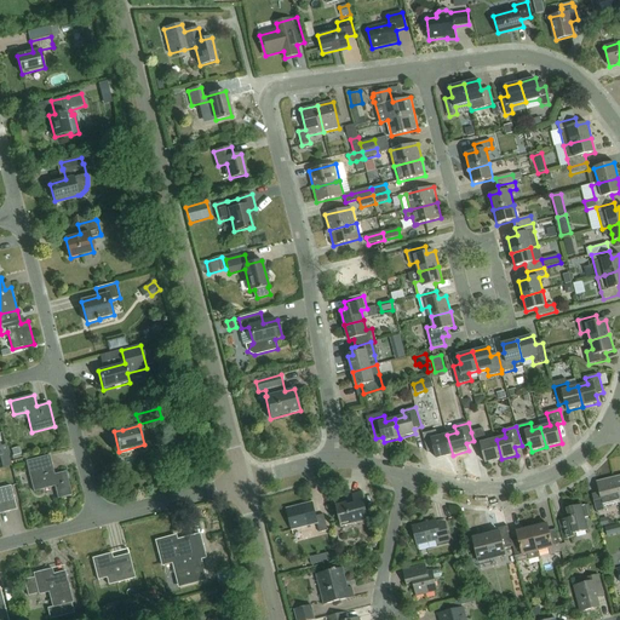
[(501,459),(497,440),(488,442),(484,429),(471,432),(474,441),(475,446),(482,445),(486,463),(501,459)]
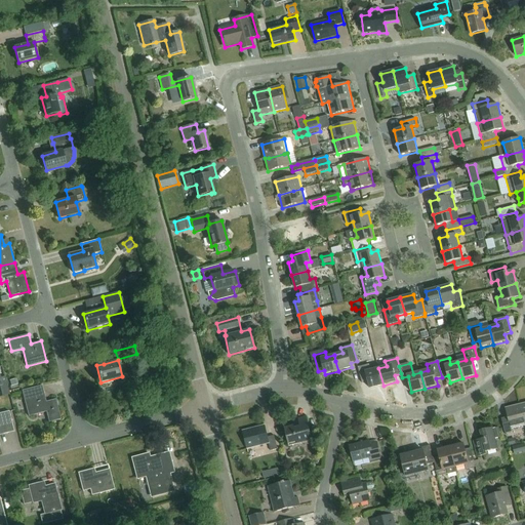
[(384,386),(378,368),(371,370),(370,364),(358,367),(362,384),(369,381),(370,389),(384,386)]
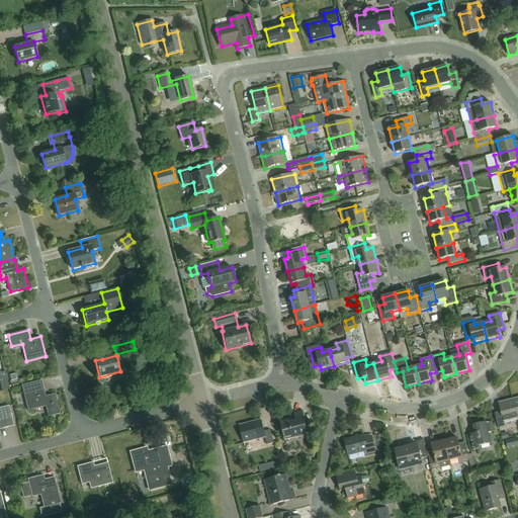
[(22,385),(23,392),(28,411),(47,406),(49,416),(61,413),(56,394),(46,397),(41,380),(22,385)]
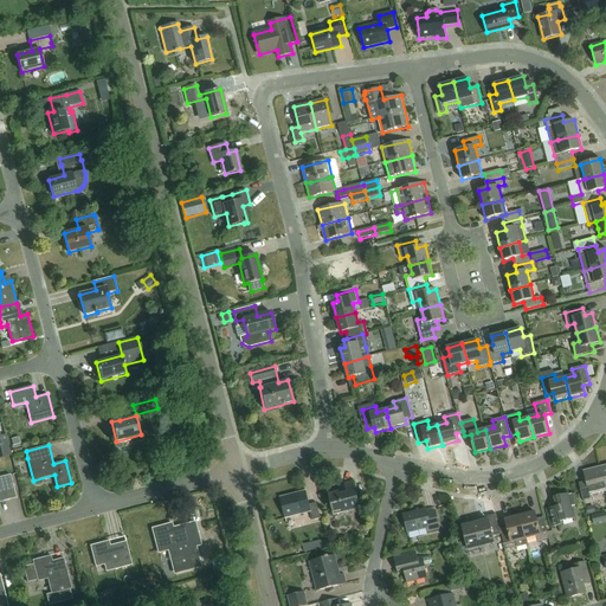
[(591,496),(605,492),(600,468),(584,472),(587,484),(580,485),(584,501),(592,498),(591,496)]
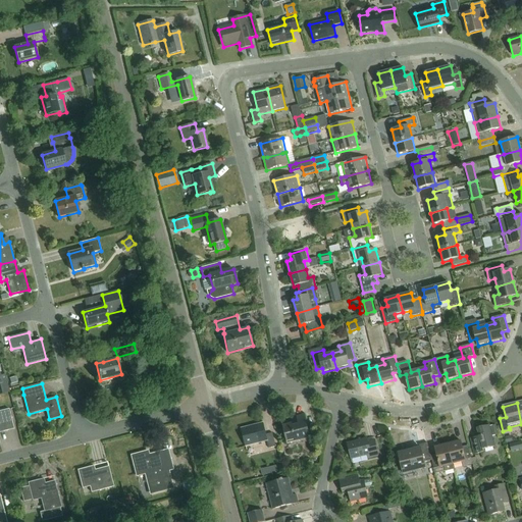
[(0,411),(0,442),(0,441),(0,432),(14,429),(9,409),(0,411)]
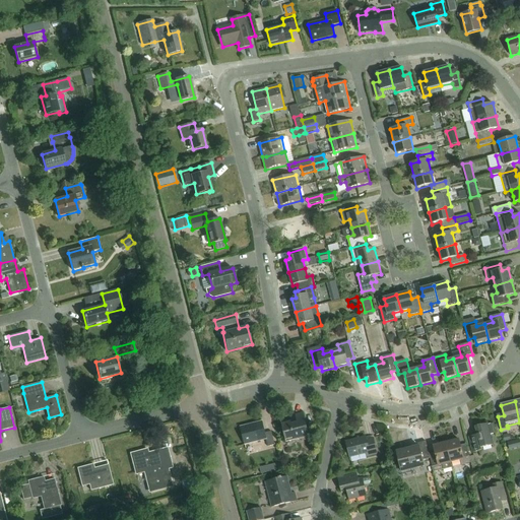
[(310,437),(309,431),(304,413),(296,415),(298,424),(293,425),(291,421),(281,425),(285,440),(296,438),(296,440),(310,437)]
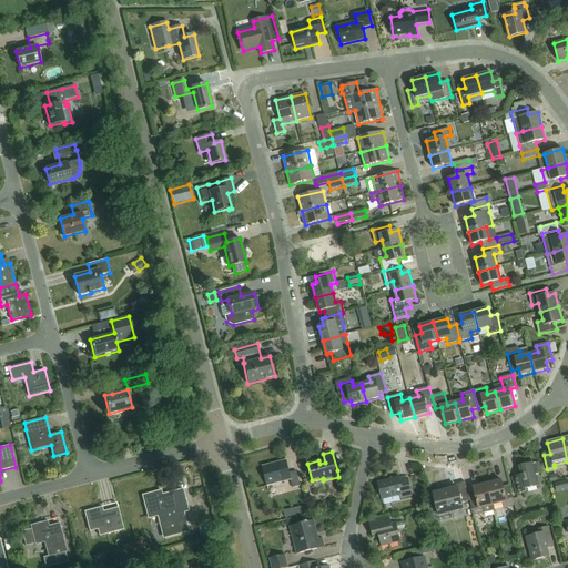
[(290,474),(290,470),(286,460),(263,467),(269,486),(292,479),(294,488),(301,486),(297,472),(290,474)]
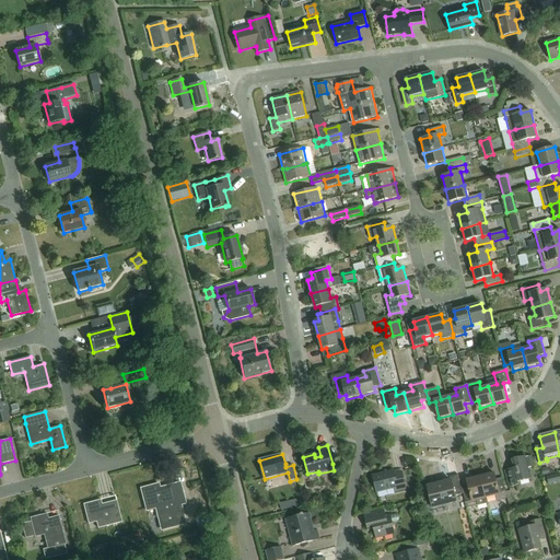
[(534,456),(526,458),(525,457),(512,461),(514,469),(505,471),(510,488),(520,486),(518,483),(531,480),(528,469),(536,467),(534,456)]
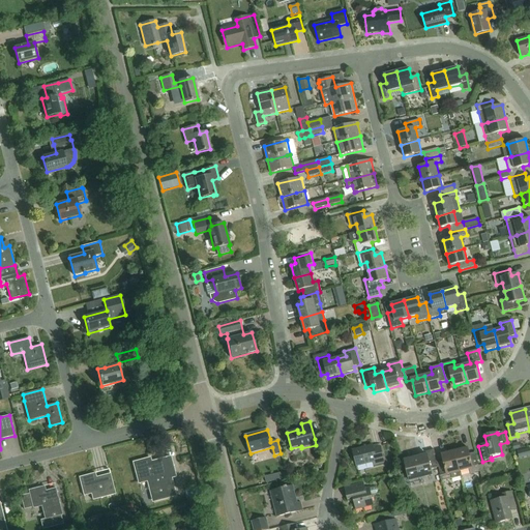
[(374,467),(385,464),(381,444),(354,450),(357,467),(373,463),(374,467)]
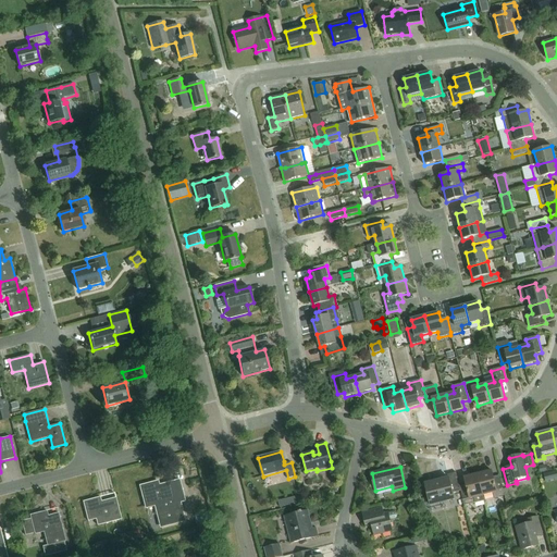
[(494,498),(505,496),(499,475),(494,477),(492,471),(479,474),(484,495),(493,493),(494,498)]
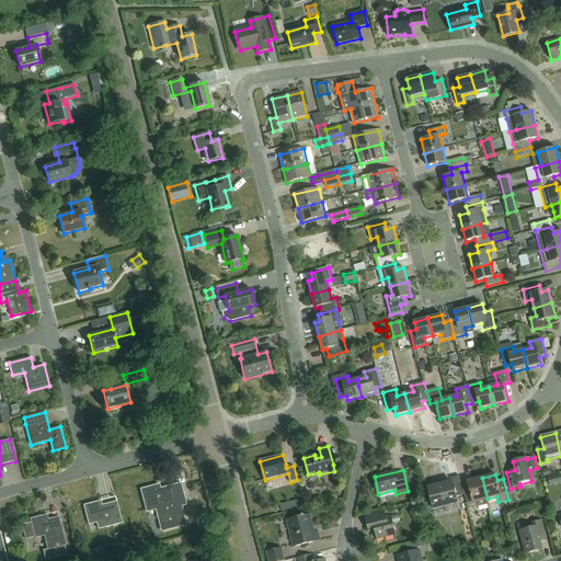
[(560,477),(560,474),(547,478),(549,485),(560,482),(560,477)]
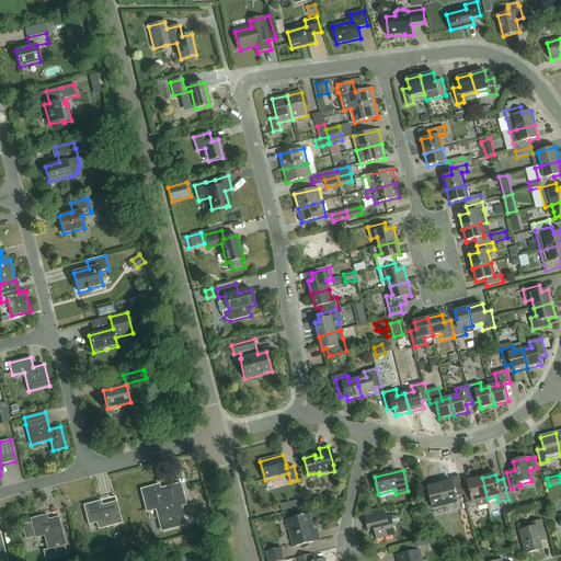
[(465,494),(465,493),(460,477),(451,479),(453,482),(428,488),(434,510),(458,503),(457,496),(465,494)]
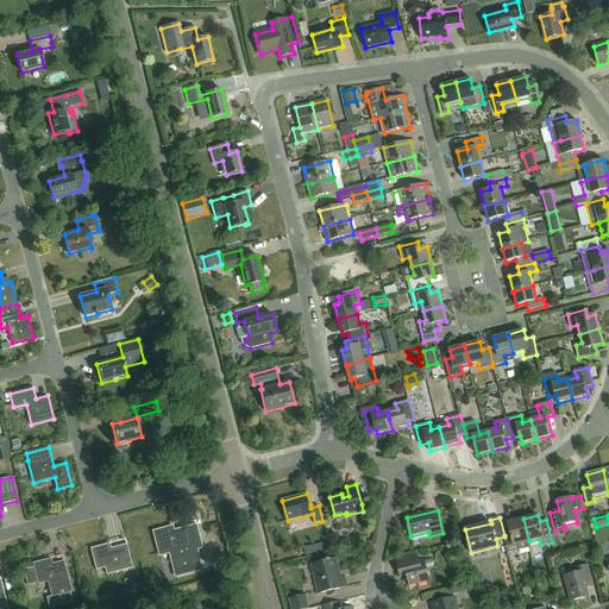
[(531,547),(529,541),(523,519),(508,522),(510,533),(504,535),(504,537),(508,553),(531,547)]
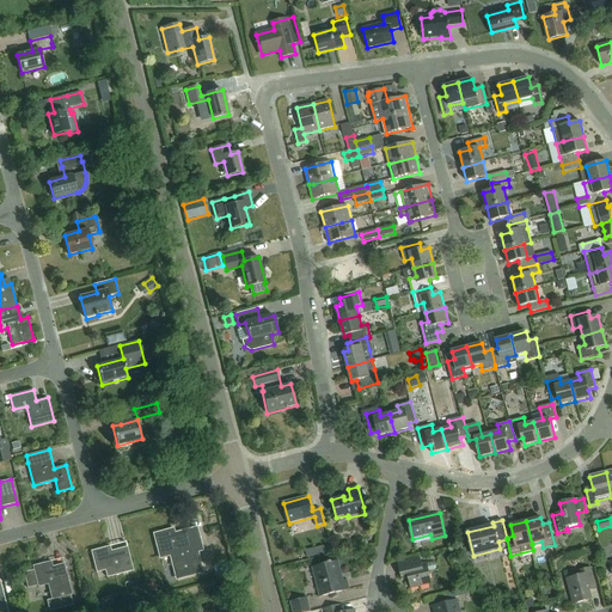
[(175,534),(173,530),(155,534),(161,558),(171,556),(177,579),(202,571),(197,551),(202,549),(196,528),(175,534)]
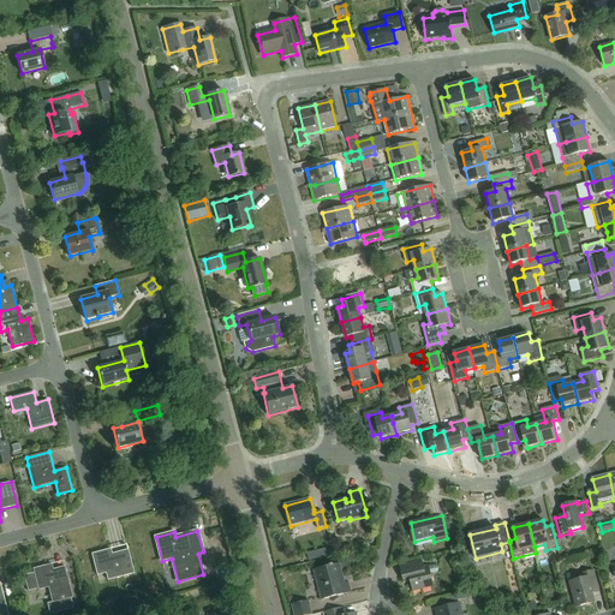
[(111,549),(91,554),(97,575),(106,573),(108,580),(135,573),(129,549),(112,554),(111,549)]
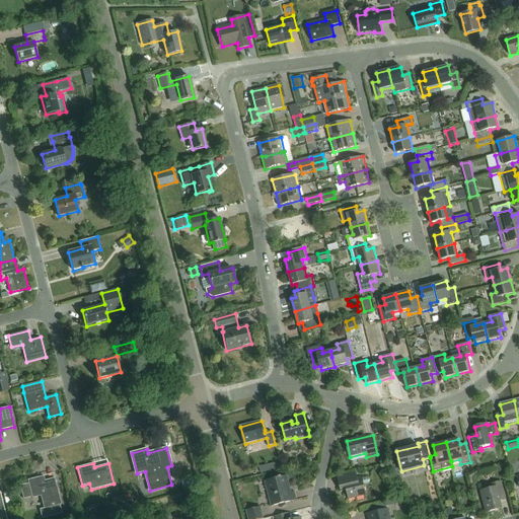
[(276,463),(268,465),(269,471),(277,469),(276,463)]
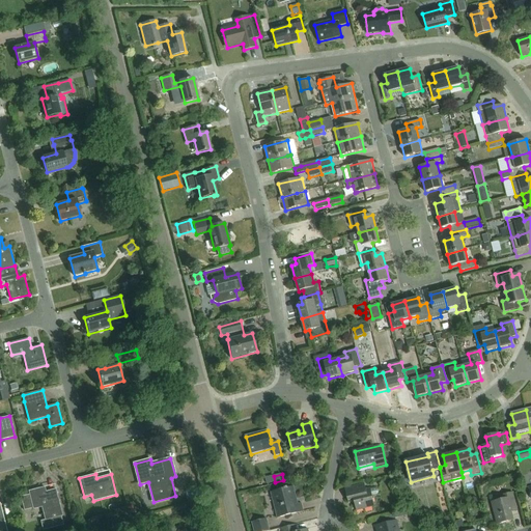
[(357,510),(375,506),(372,496),(376,495),(379,493),(379,491),(376,488),(375,487),(366,490),(365,484),(345,488),(348,500),(355,499),(357,510)]
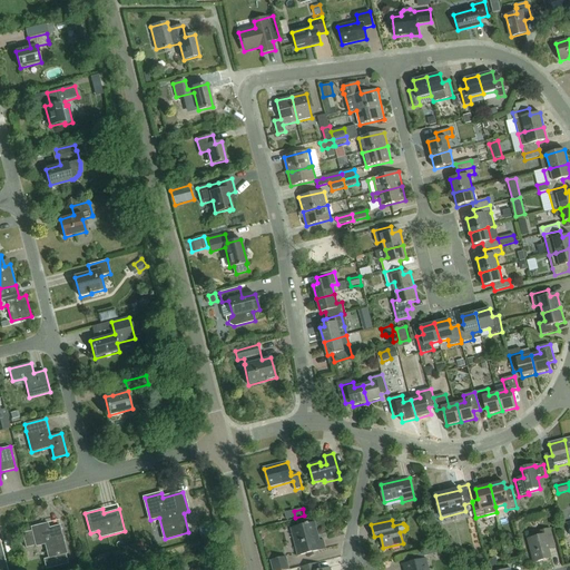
[(298,557),(326,549),(324,540),(320,541),(314,522),(292,528),(298,557)]
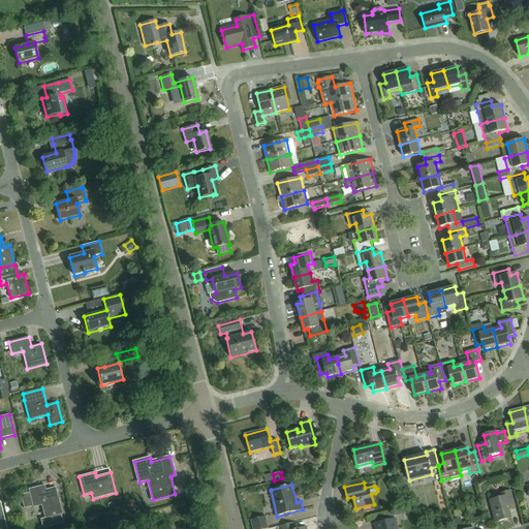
[(56,489),(45,491),(44,486),(29,490),(29,493),(21,495),(24,508),(33,506),(33,507),(41,505),(44,518),(40,519),(42,528),(63,523),(61,515),(63,515),(56,489)]
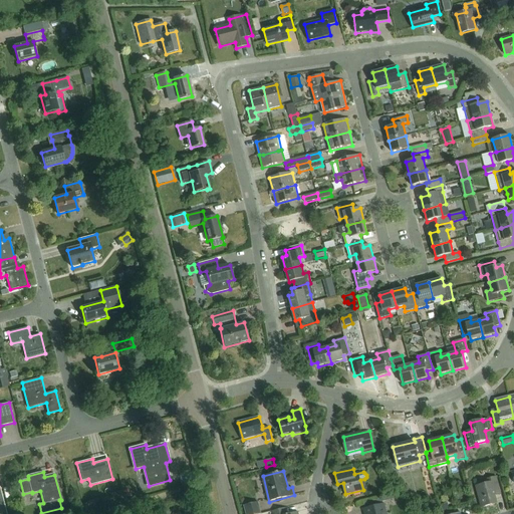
[(495,494),(501,492),(497,477),(488,480),(489,484),(477,487),(482,507),(497,504),(495,494)]
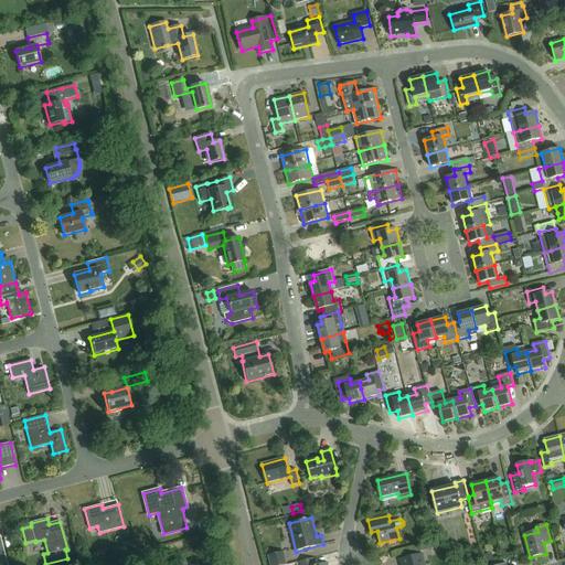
[(417,550),(401,553),(402,560),(418,555),(417,550)]
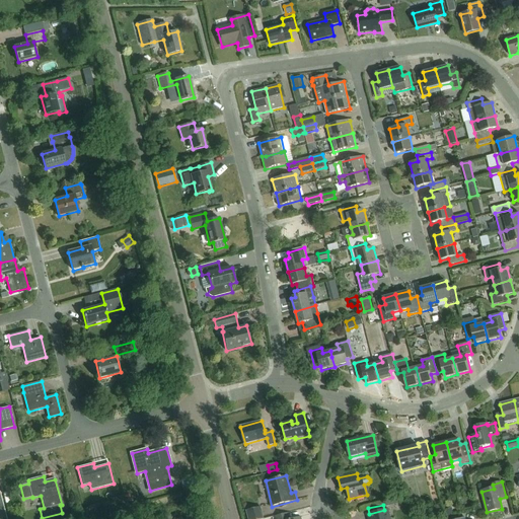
[(248,518),(262,518),(263,518),(260,507),(246,510),(248,518)]
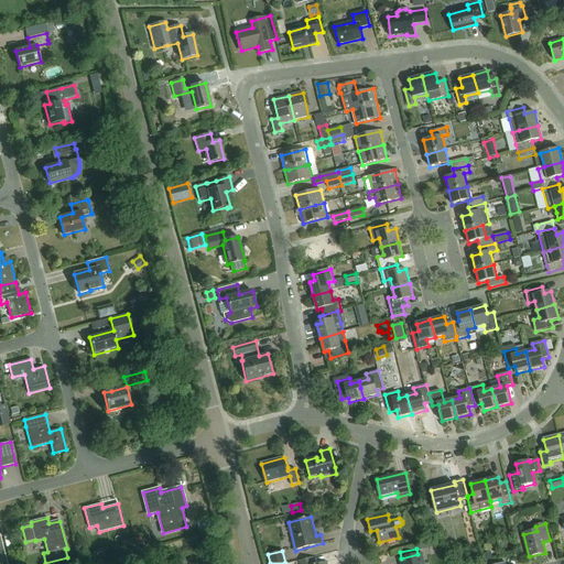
[(491,552),(483,555),(485,562),(492,560),(491,552)]
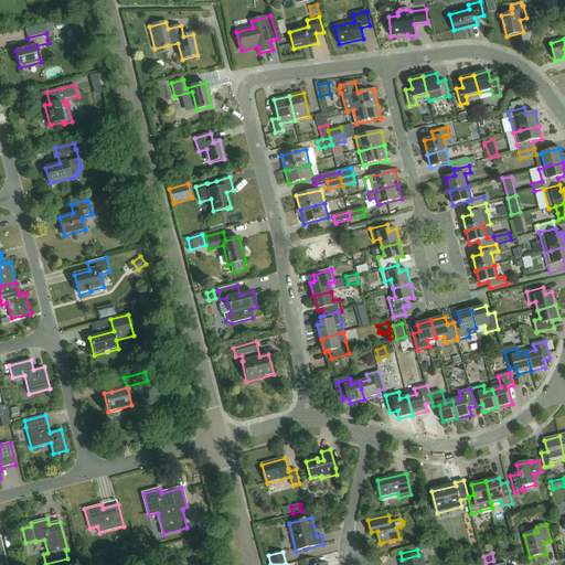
[(425,564),(423,554),(418,555),(402,560),(400,560),(401,564),(425,564)]
